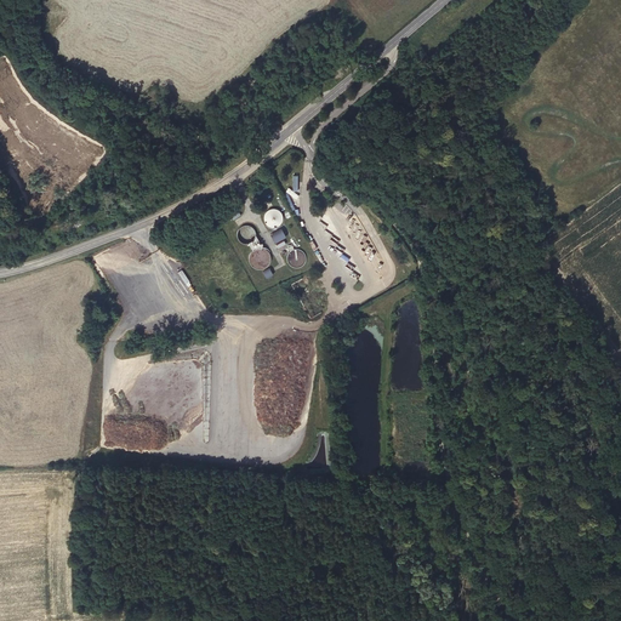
[(271,209),(268,210),(267,211),(266,214),(265,215),(265,217),(265,220),(266,222),(267,223),(268,224),(271,226),(272,227),(274,227),(277,226),(278,224),(280,223),(281,222),(281,220),(283,217),(283,216),(281,214),(280,211),(279,210),(277,209),(274,209),(273,209),(271,209)]
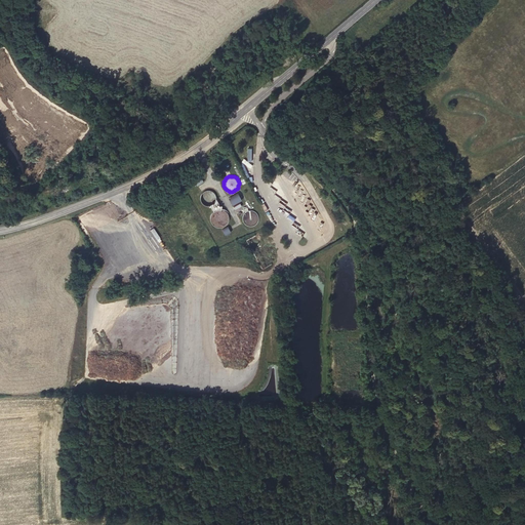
[(239,193),(232,197),(234,201),(232,202),(234,205),(243,200),(239,193)]
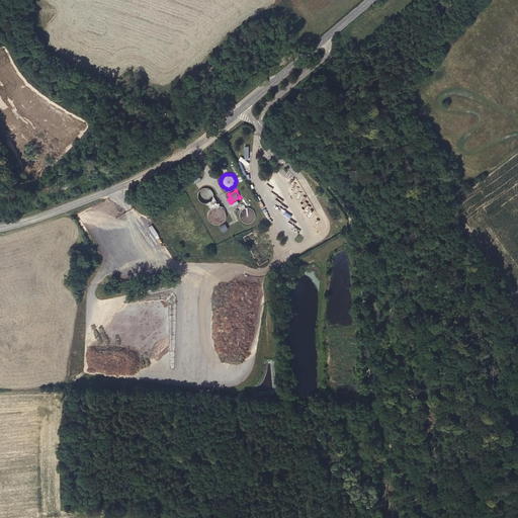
[(219,206),(212,197),(212,198),(211,199),(210,201),(209,201),(208,202),(206,203),(210,208),(211,207),(214,206),(217,206),(219,206)]
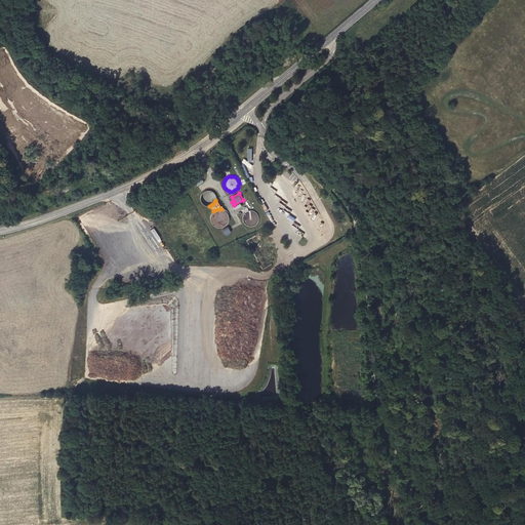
[(150,230),(157,239),(160,237),(154,227),(150,230)]
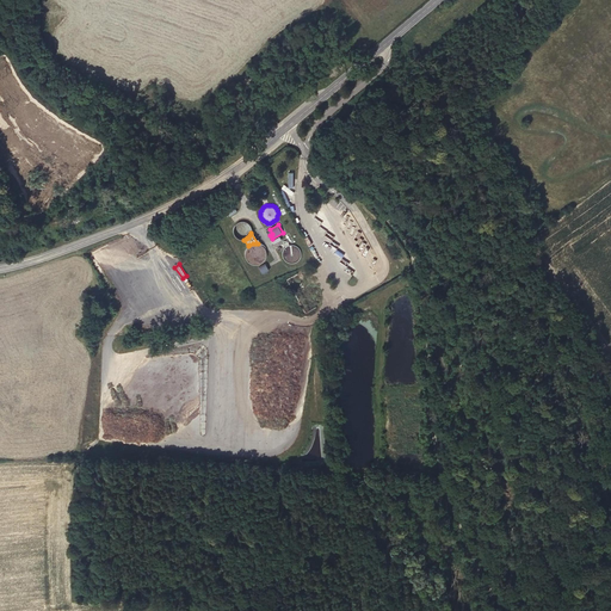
[(266,264),(260,267),(264,273),(270,270),(266,264)]
